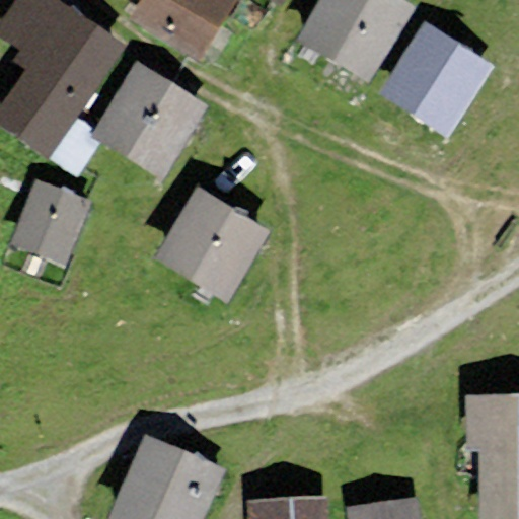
[(0,128),(48,159),(125,45),(57,0),(13,0),(0,20),(0,36),(18,49),(12,58),(26,67),(0,106),(0,128)]
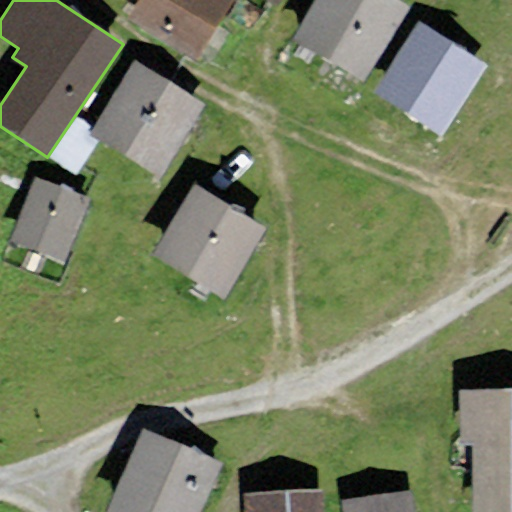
[(234,0),(137,0),(126,19),(197,62),(234,0)]
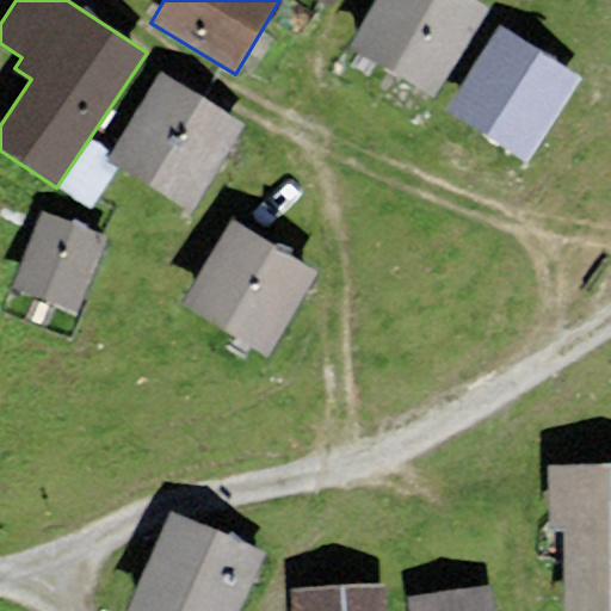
[(432,98),(487,6),(476,0),(372,0),(346,45),(432,98)]
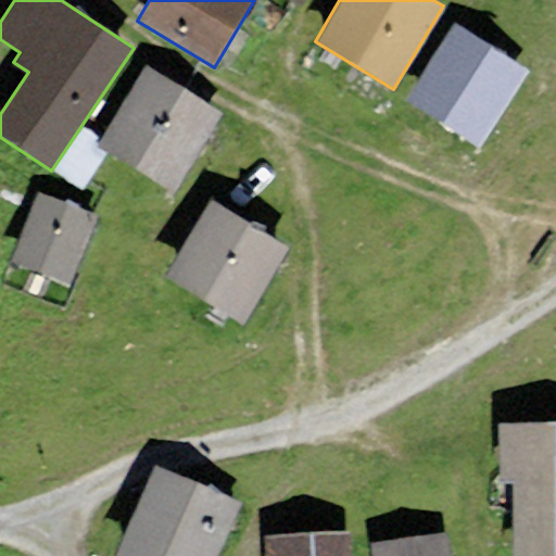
[(478,146),(526,70),(453,24),(405,100),(478,146)]
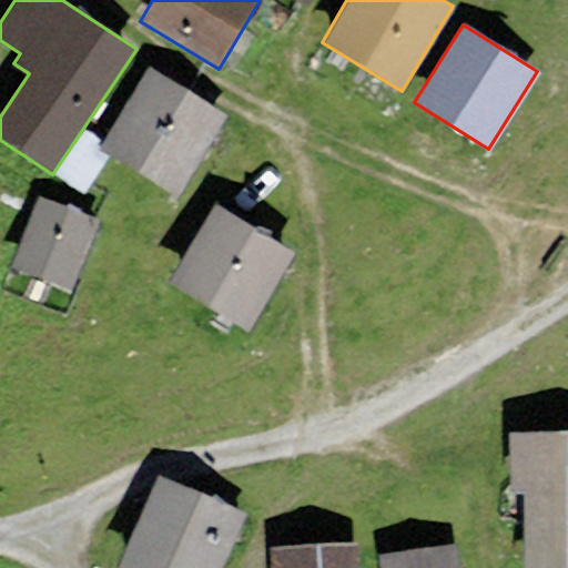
[(176,196),(225,114),(145,67),(98,148),(176,196)]
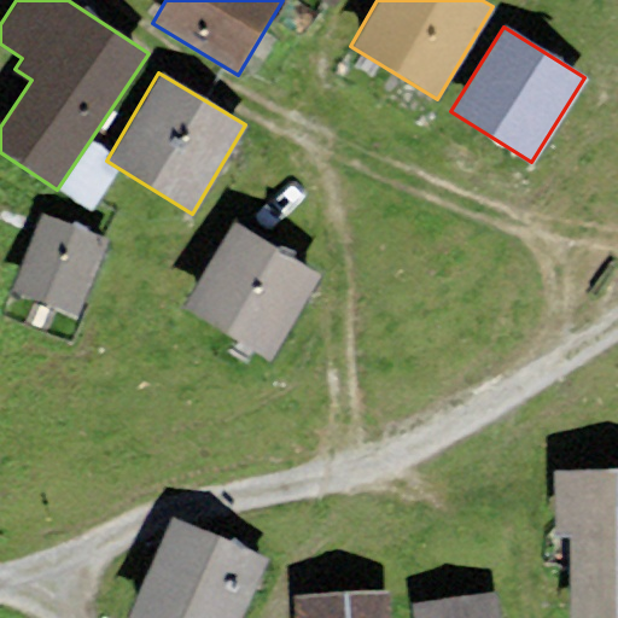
[(76,315),(105,238),(40,214),(11,291),(76,315)]
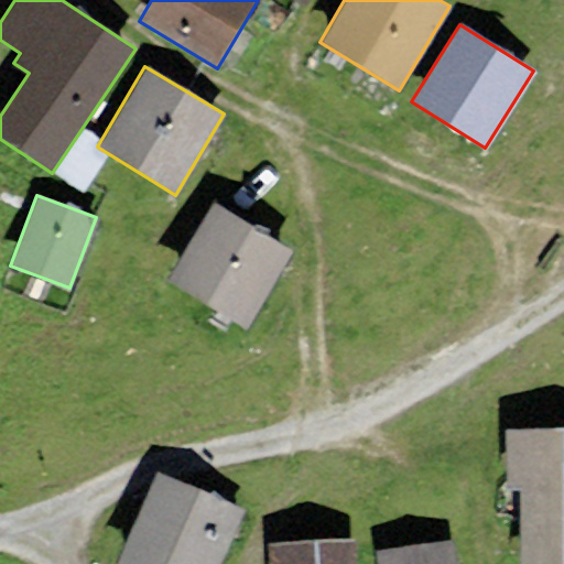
[(246,329),(291,249),(208,203),(163,283),(246,329)]
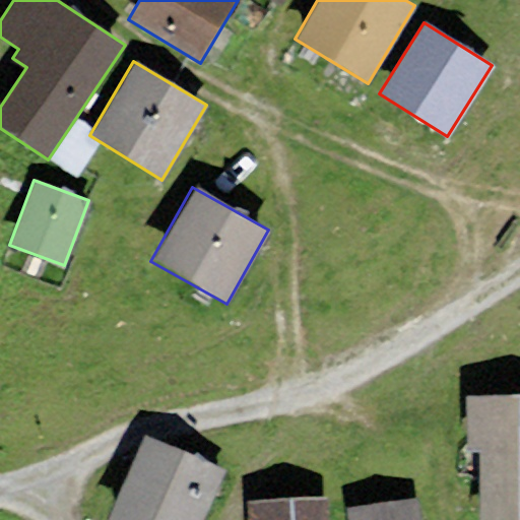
[(519,519),(519,395),(465,396),(466,450),(479,450),(480,519),(519,519)]
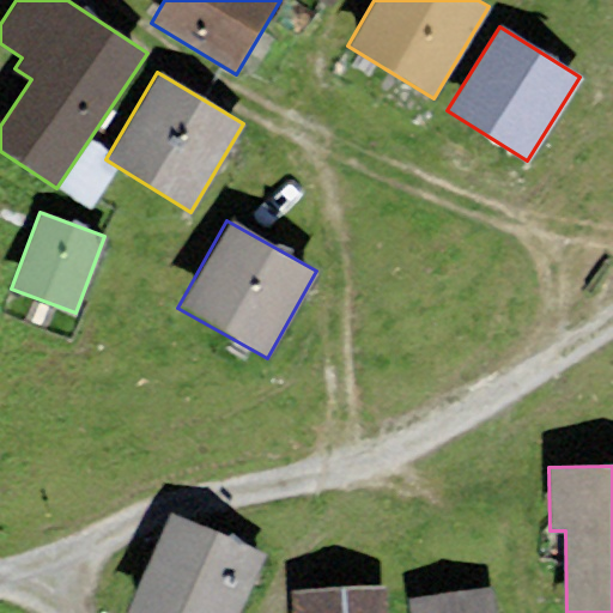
[(127,612),(237,612),(265,552),(169,510),(125,612),(127,612)]
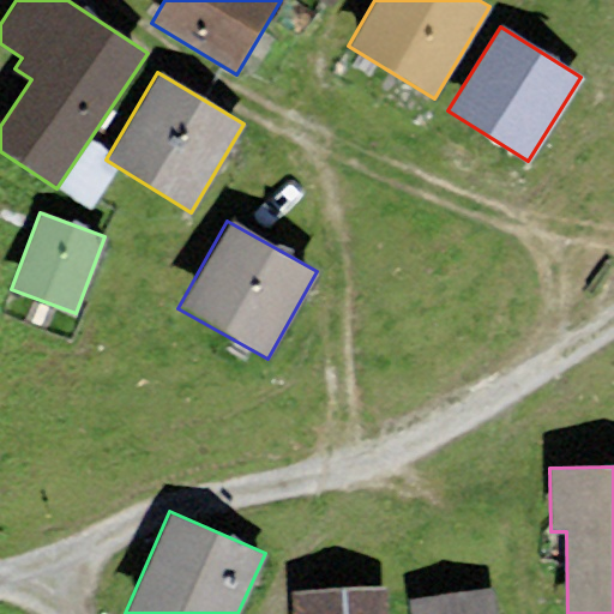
[(389,613),(387,587),(292,591),(293,613),(389,613)]
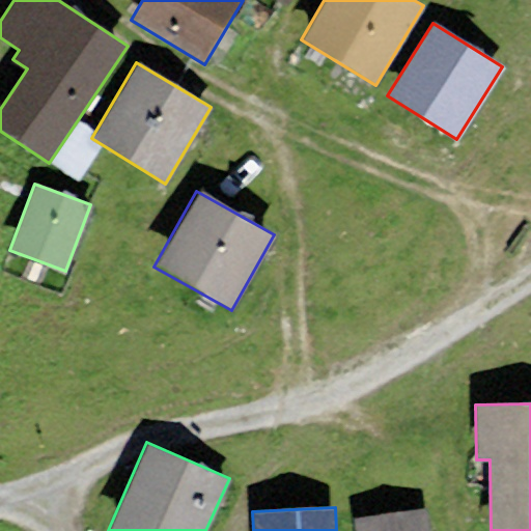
[(427,530),(423,507),(353,520),(355,530),(427,530)]
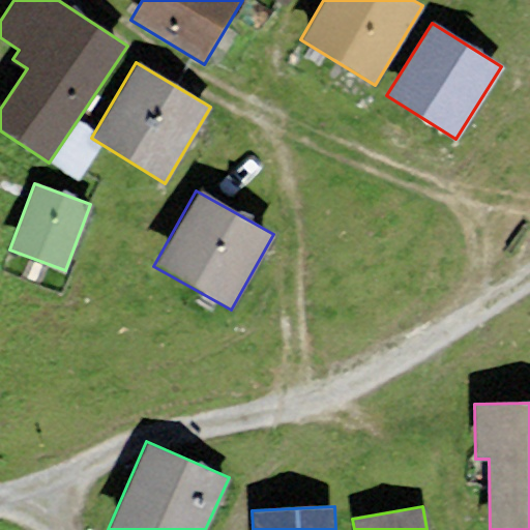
All buildings are outlined.
